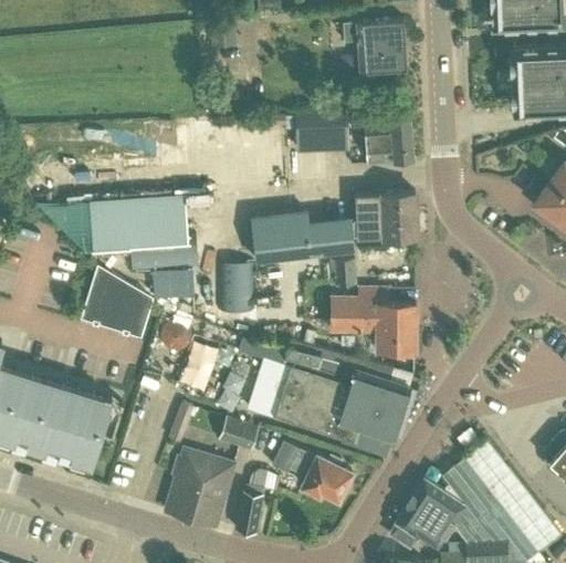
[(257,0),(258,10),(280,9),(279,0),(257,0)]
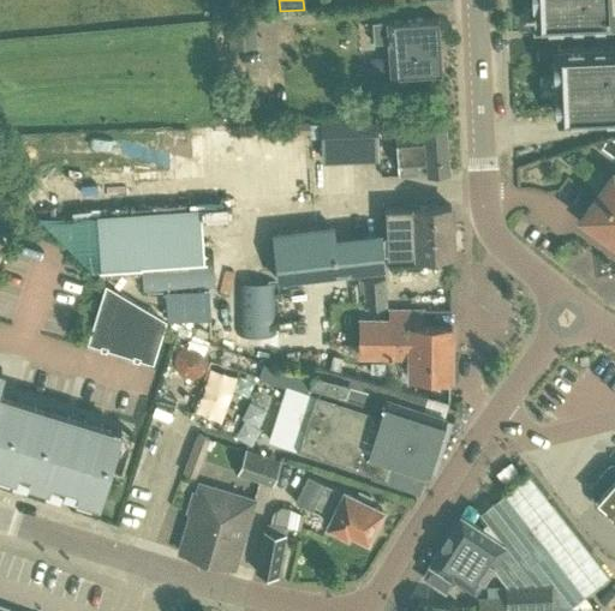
[(530,0),(531,9),(536,7),(537,29),(611,27),(609,0),(530,0)]
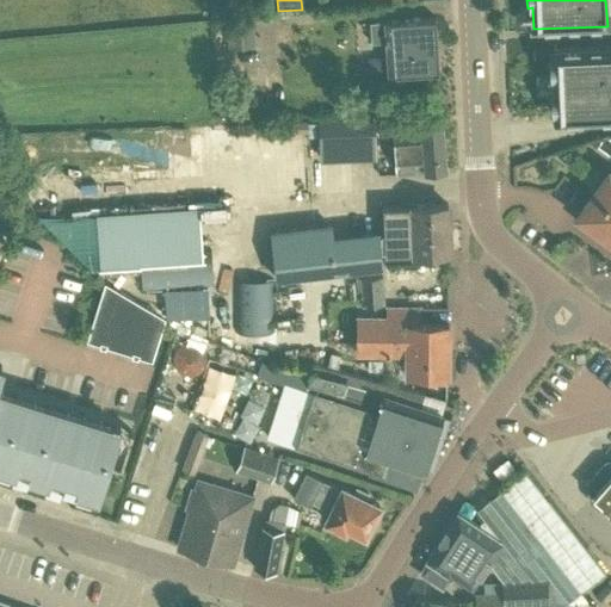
[(438,75),(436,44),(433,20),(383,25),(370,26),(371,47),(386,45),(388,79),(438,75)]
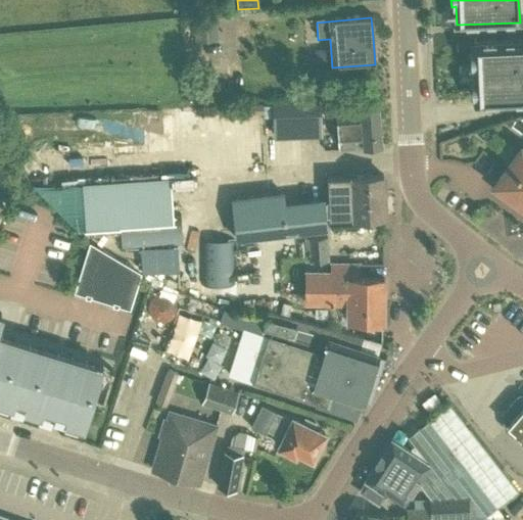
[(522,102),(522,45),(478,47),(474,47),(474,51),(470,52),(471,69),(475,69),(475,82),(471,82),(472,100),(476,100),(476,104),(480,104),(522,102)]
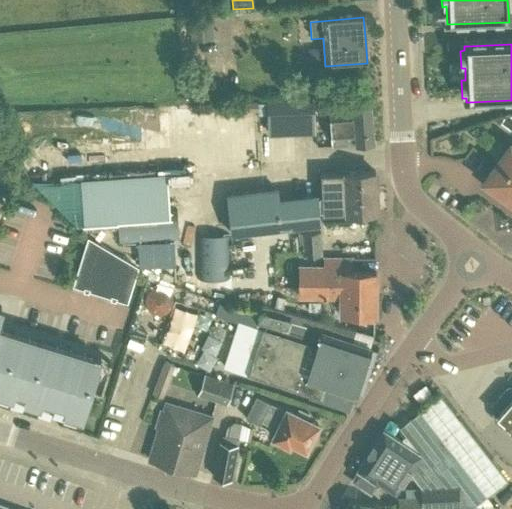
[(270,128),(280,127),(314,126),(313,102),(279,105),(270,105),(270,128)]
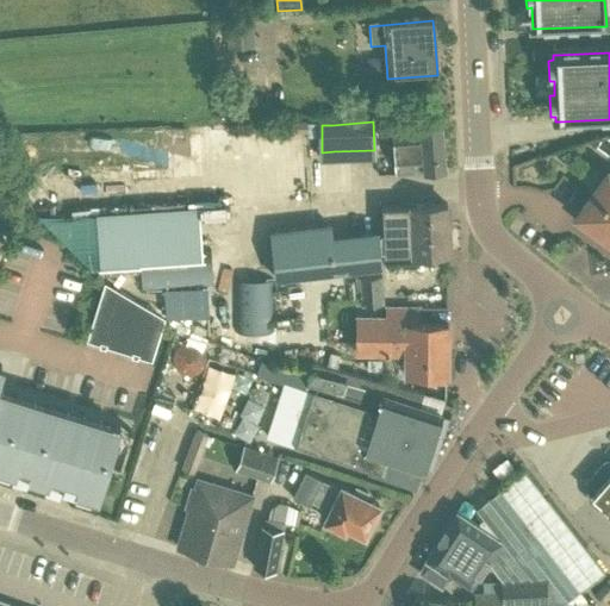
[(306,125),(306,124),(292,125),(292,138),(307,137),(307,125),(306,125)]
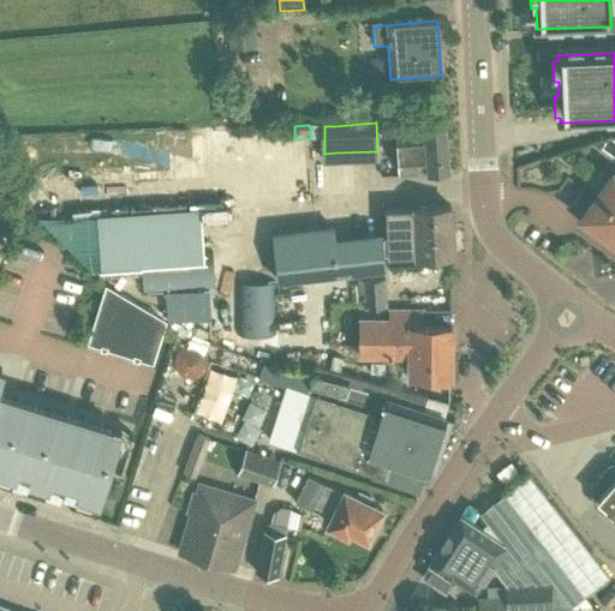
[(398,179),(448,175),(445,129),(395,132),(398,179)]
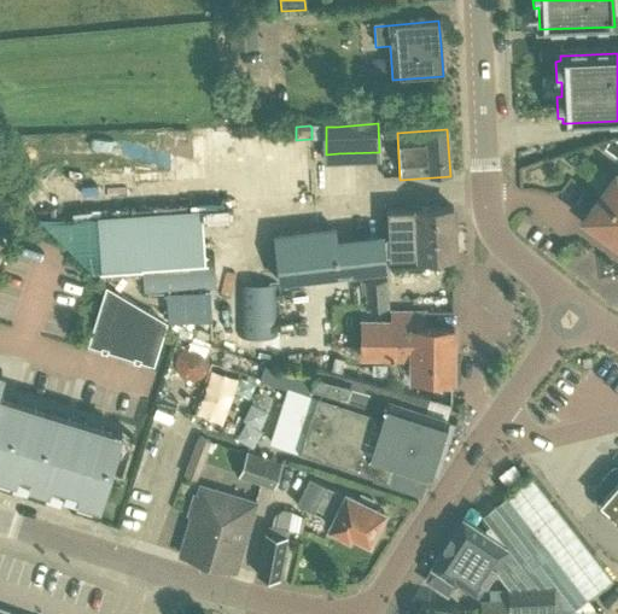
[(617,177),(616,177),(582,226),(592,233),(595,228),(617,244),(617,177)]
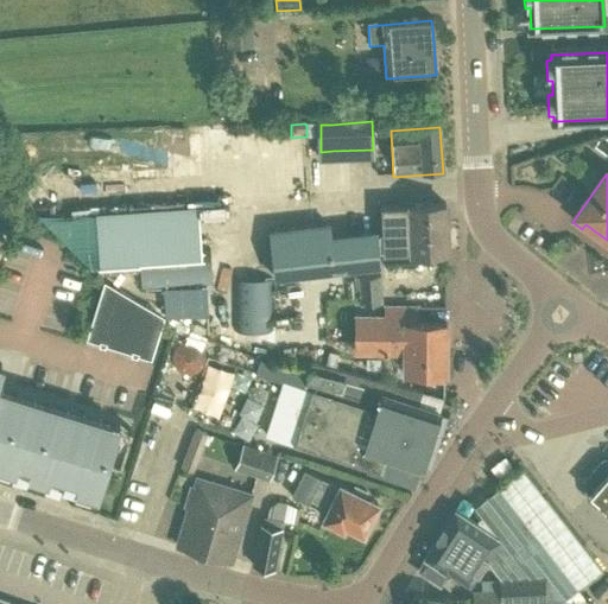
[(382,258),(447,256),(445,209),(381,210),(382,258)]
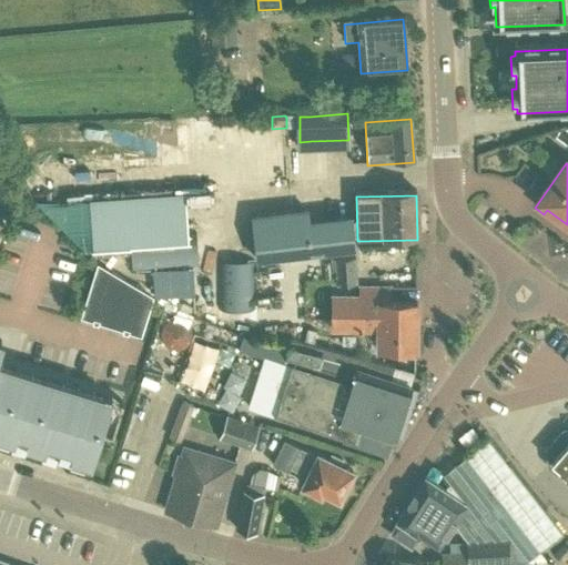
[(308,211),(251,218),(256,265),(357,253),(353,218),(310,222),(308,211)]
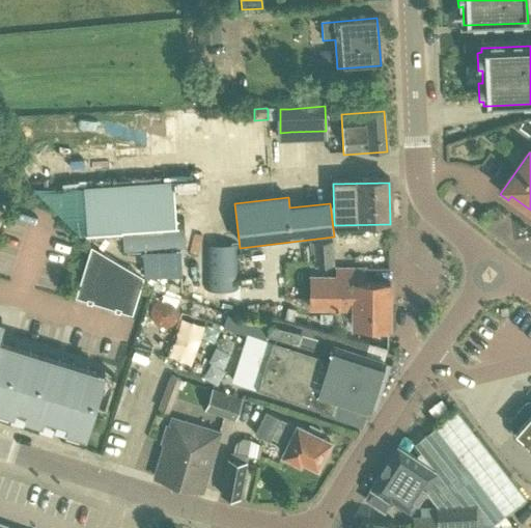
[(123,257),(186,252),(184,225),(121,228),(123,257)]
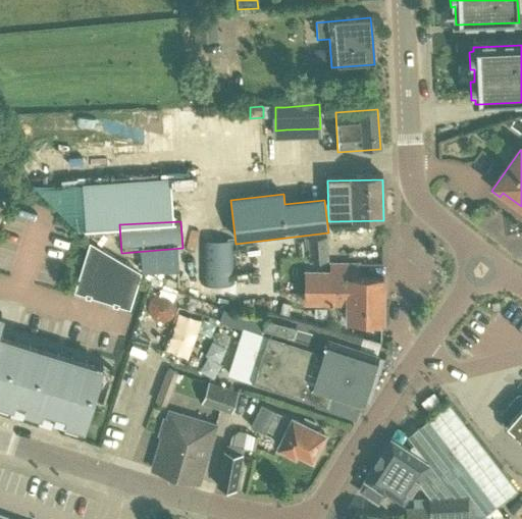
[(329,264),(327,239),(304,241),(304,254),(309,254),(309,265),(319,264),(329,264)]
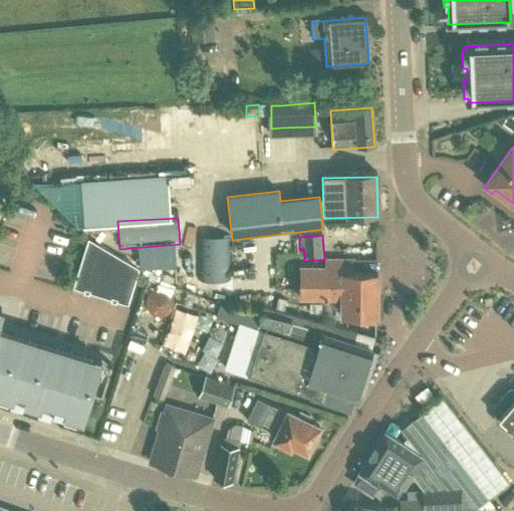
[(231,283),(231,258),(230,238),(197,239),(198,283),(231,283)]
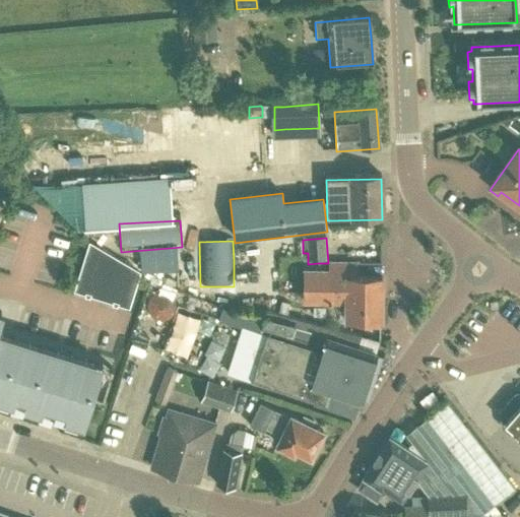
[(129,312),(140,275),(89,245),(73,295),(129,312)]
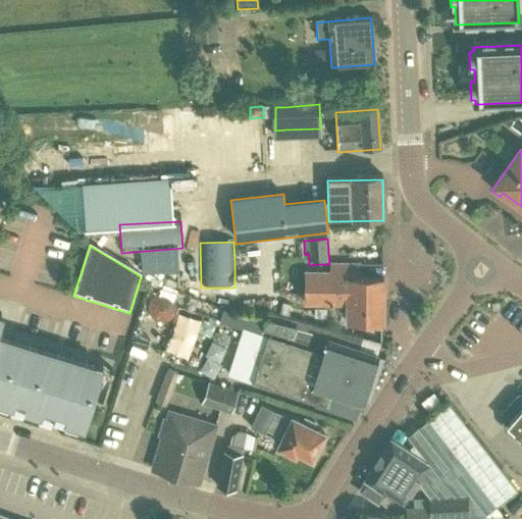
[(304,307),(347,308),(347,322),(364,322),(364,331),(382,331),(382,322),(383,279),(358,279),(358,265),(354,265),(329,265),(329,272),(304,272),(304,307)]
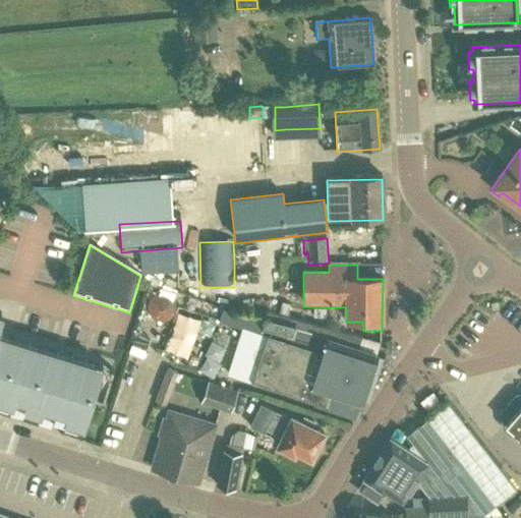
[(159,296),(153,299),(149,305),(149,312),(152,320),(158,323),(165,324),(171,321),(175,314),(175,307),(172,301),(166,297),(159,296)]
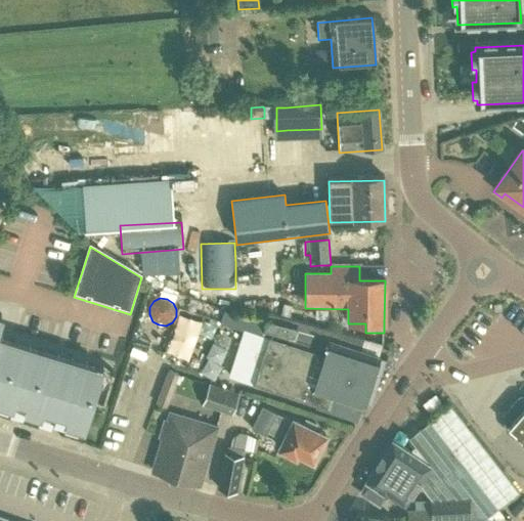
[(280,306),(277,317),(286,319),(289,308),(280,306)]
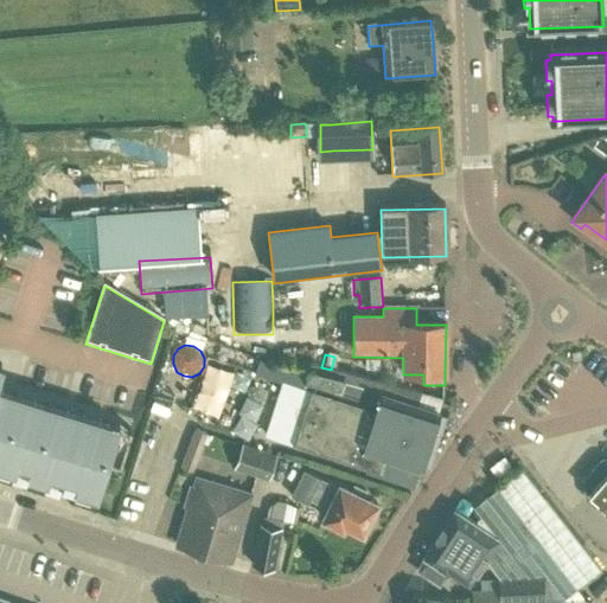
[(379,363),(365,361),(365,372),(379,372),(379,363)]
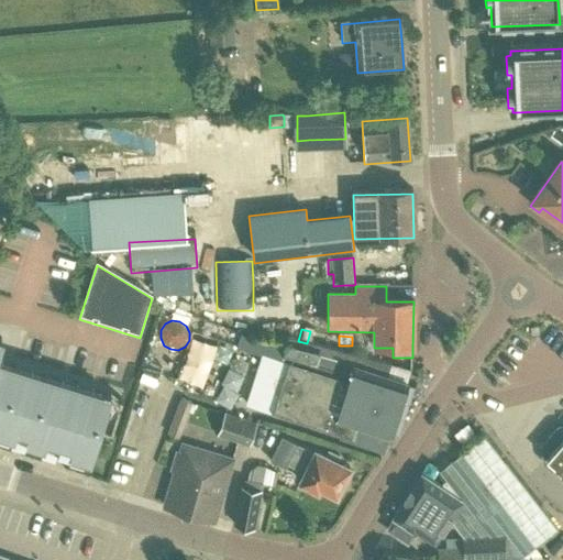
[(0,340),(0,435),(13,439),(11,446),(24,450),(26,443),(43,448),(41,456),(69,464),(72,457),(89,462),(99,430),(111,434),(119,409),(0,372),(0,344),(1,341),(0,340)]
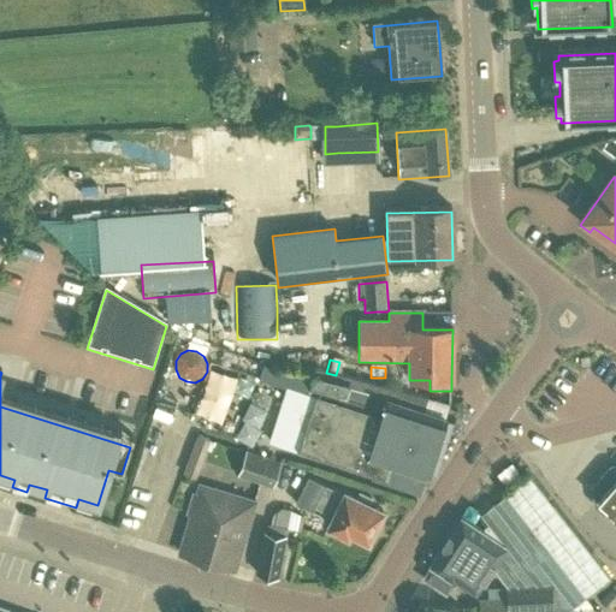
[(384,485),(412,494),(420,497),(430,469),(444,420),(424,414),(386,402),(384,409),(380,420),(315,399),(298,453),(297,456),(372,480),(372,482),(384,486),(384,485)]
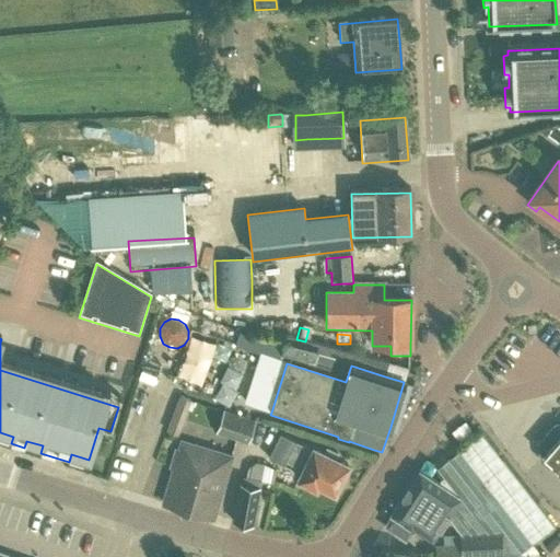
[(158,384),(171,387),(174,372),(160,370),(158,384)]
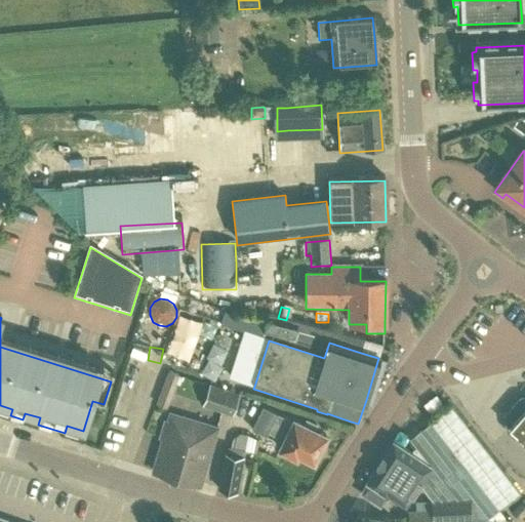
[(167,411),(179,377),(168,372),(155,407),(167,411)]
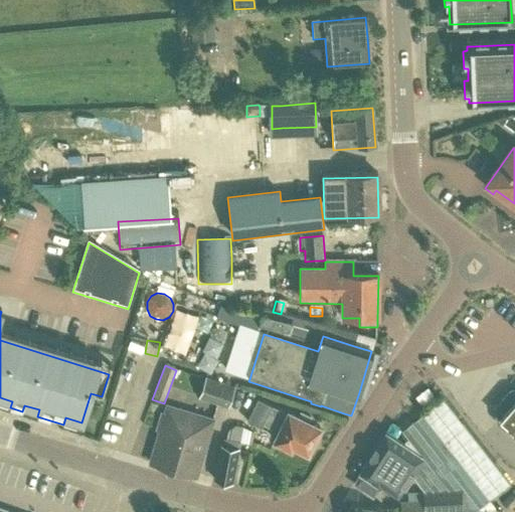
[(228,410),(235,389),(205,379),(198,400),(228,410)]
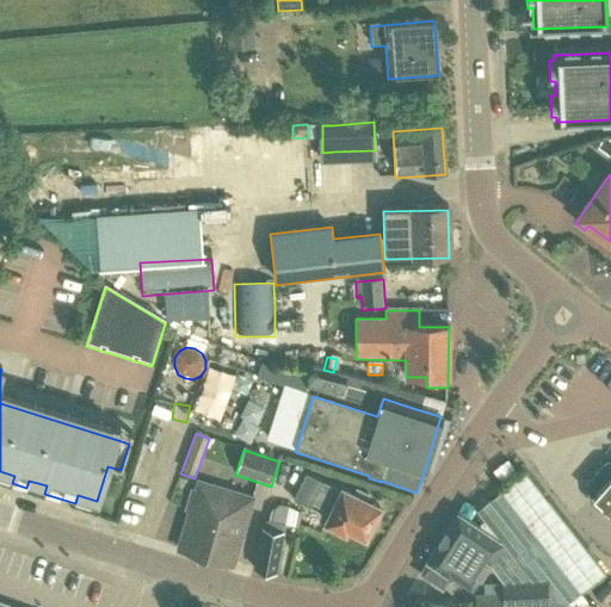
[(474,588),(489,565),(501,583),(503,596),(504,596),(504,606),(569,606),(569,605),(606,576),(525,474),(476,513),(483,524),(476,528),(457,515),(427,562),(429,562),(418,578),(443,594),(454,578),(469,589),(474,588)]
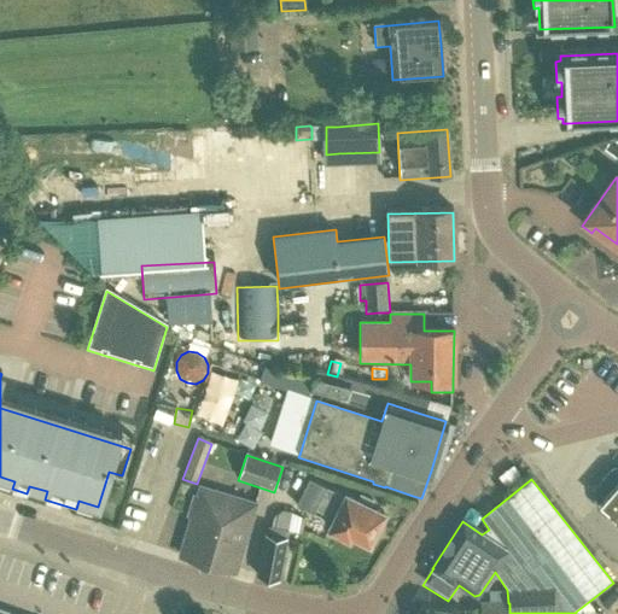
[(344,498),(309,481),(296,508),(314,516),(315,512),(333,521),(328,531),(349,541),(351,536),(369,545),(378,530),(380,531),(384,522),(382,521),(384,516),(371,510),(374,503),(360,496),(356,503),(345,497),(344,498)]
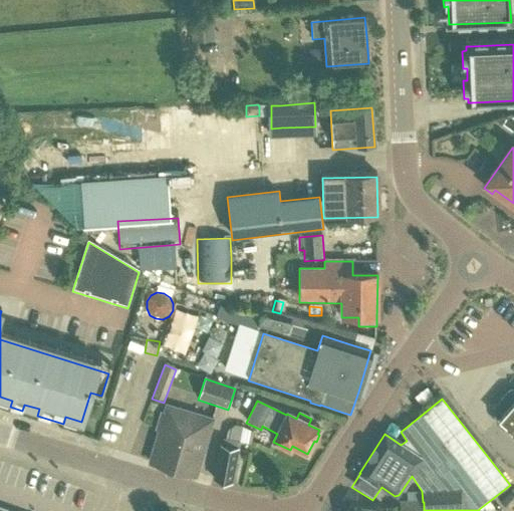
[(513,436),(513,402),(498,421),(507,429),(506,429),(513,436)]
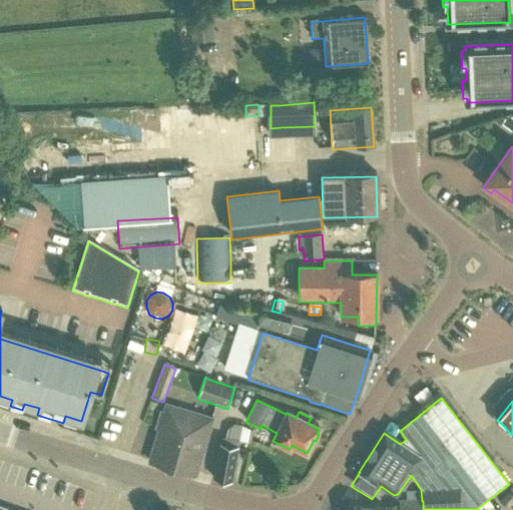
[(212,419),(184,411),(183,417),(164,411),(149,461),(195,475),(212,419)]
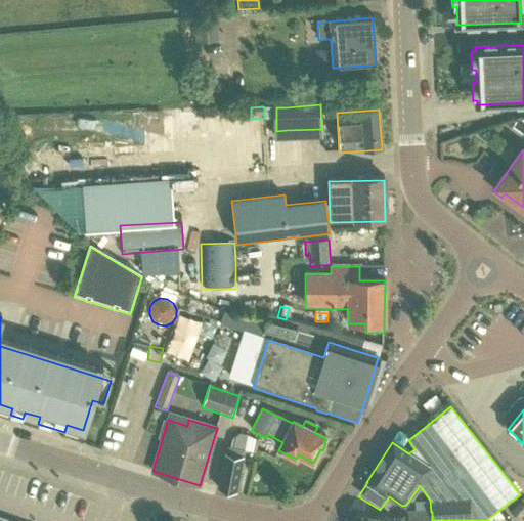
[(227,448),(226,456),(224,456),(218,489),(236,492),(243,459),(245,452),(255,454),(258,442),(247,437),(239,435),(231,440),(230,449),(227,448)]
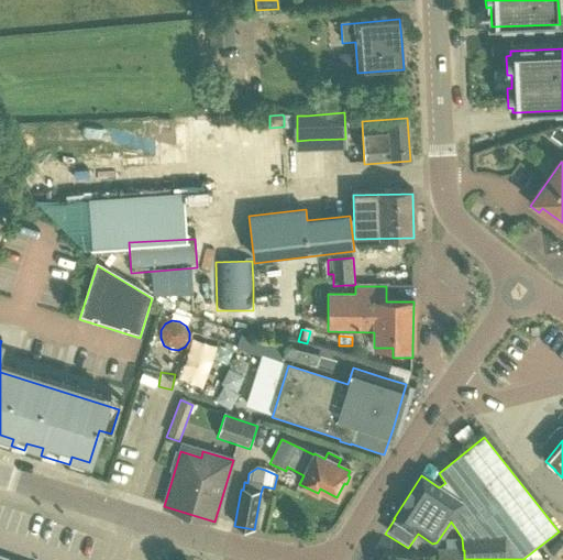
[(464,559),(464,550),(463,550),(437,551),(437,559),(464,559)]
